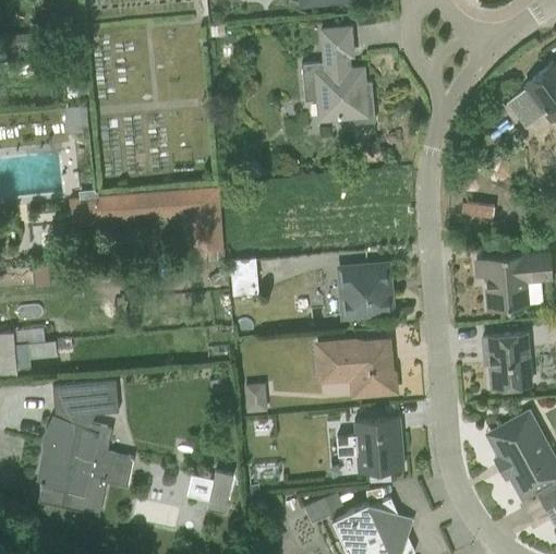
[(353,125),(376,123),(372,83),(365,84),(364,69),(350,70),(349,58),(353,57),(351,28),(319,31),(323,63),(302,65),(305,103),(317,101),(318,123),(353,120),(353,125)]
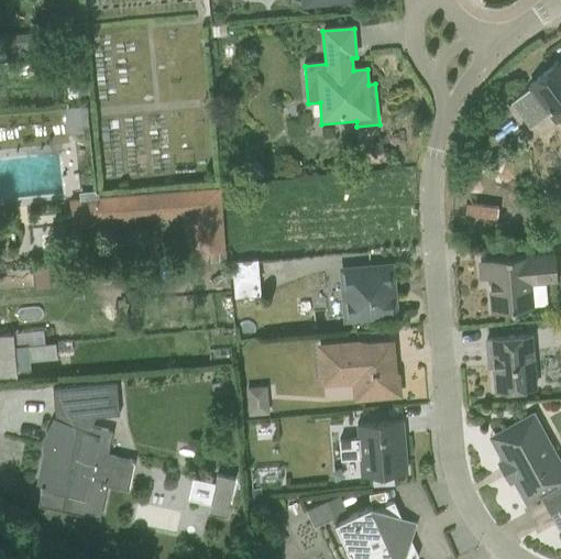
[(0,59),(35,57),(34,34),(0,36),(0,59)]
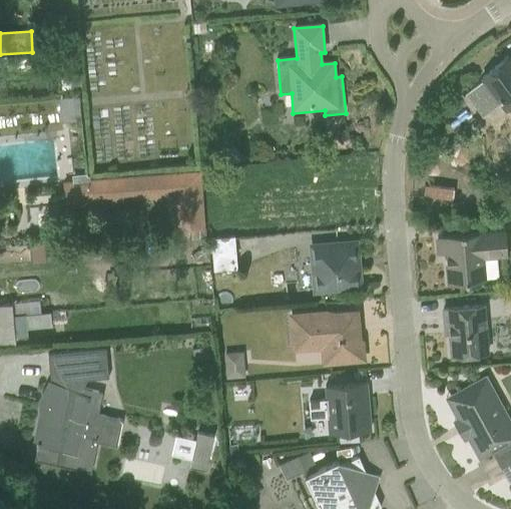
[(53,92),(75,91),(72,55),(60,56),(61,70),(52,71),(53,92)]
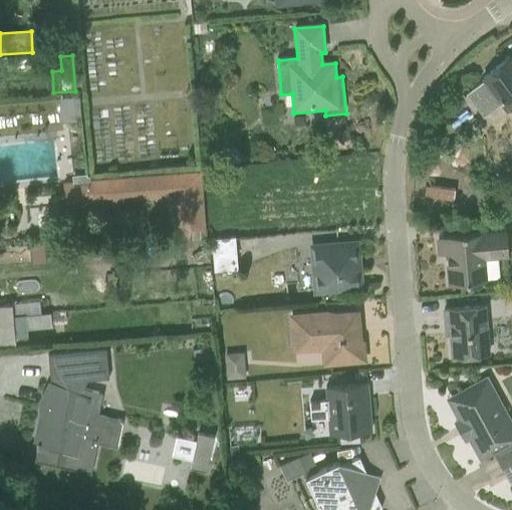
[(0,68),(13,68),(13,59),(0,59),(0,68)]
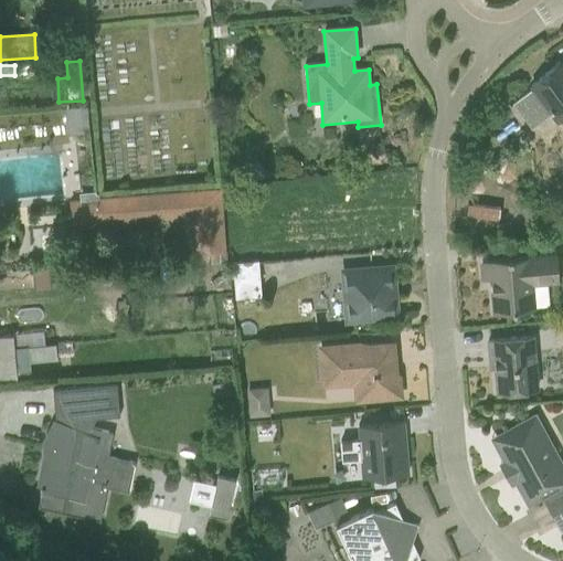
[(562,70),(560,66),(532,87),(533,88),(510,106),(511,107),(514,105),(532,129),(551,115),(558,125),(562,120),(562,70)]
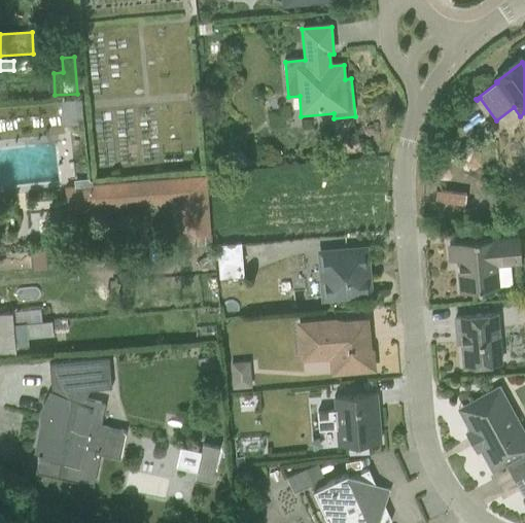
[(64,128),(84,126),(82,101),(62,103),(64,128)]
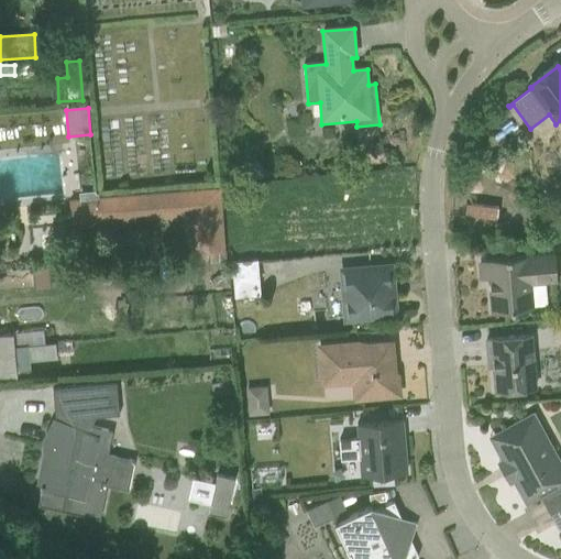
[(227,254),(222,189),(100,198),(100,195),(96,195),(96,192),(80,193),(81,200),(70,201),(72,225),(101,223),(101,226),(190,220),(194,255),(227,254)]
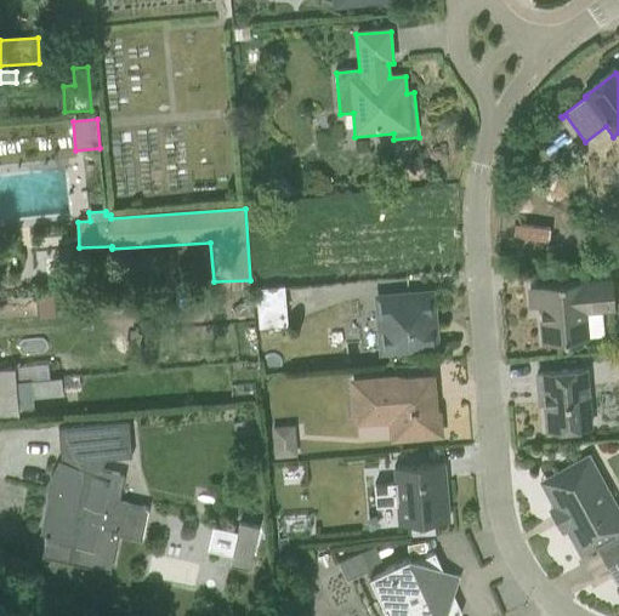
[(615,313),(613,281),(531,289),(533,309),(540,308),(544,346),(590,342),(588,315),(615,313)]
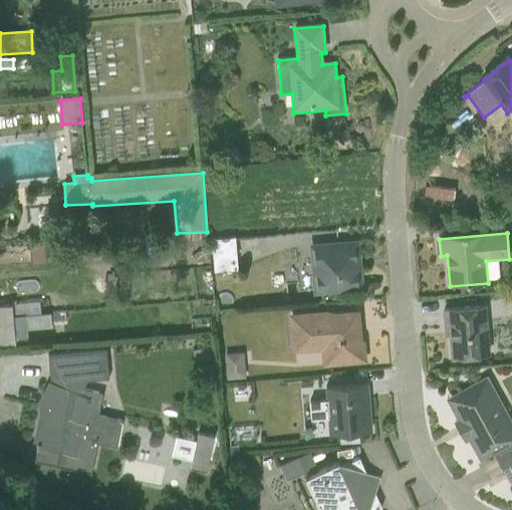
[(214,273),(238,271),(236,239),(212,240),(214,273)]
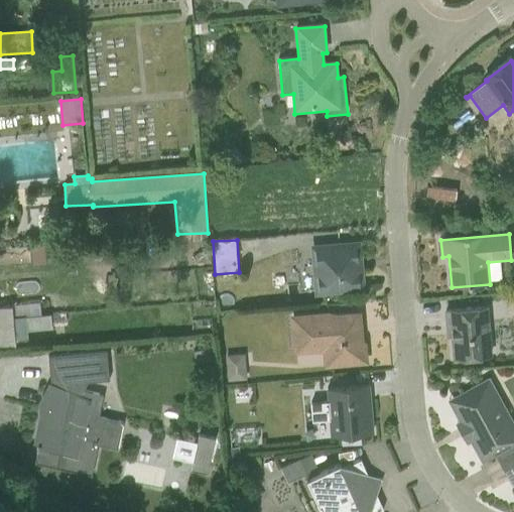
[(314,294),(362,289),(358,245),(311,250),(314,294)]
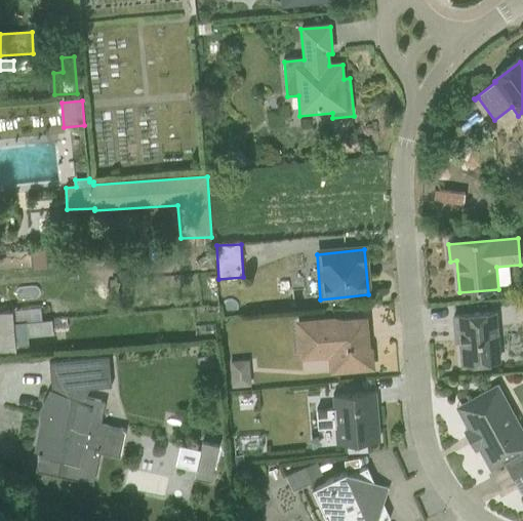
[(12,314),(0,314),(0,355),(31,352),(29,339),(54,336),(53,324),(14,327),(12,314)]
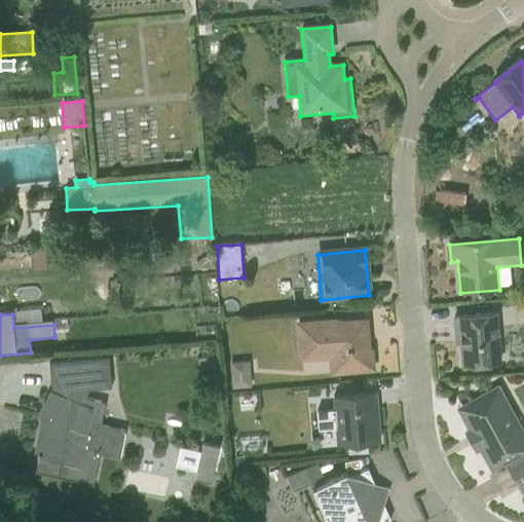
[(463,367),(502,364),(498,314),(455,318),(457,335),(460,334),(463,367)]
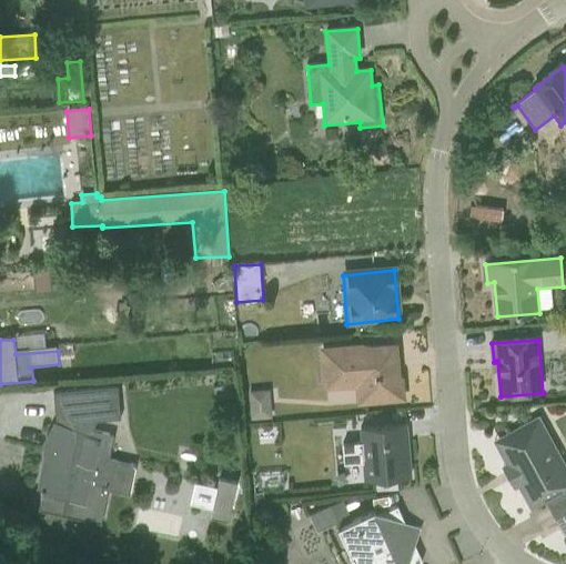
[(396,363),(395,346),(321,352),(324,392),(356,389),(357,403),(404,399),(403,380),(402,379),(401,379),(400,379),(398,379),(398,376),(397,376),(396,375),(394,375),(393,366),(394,366),(396,365),(396,363)]
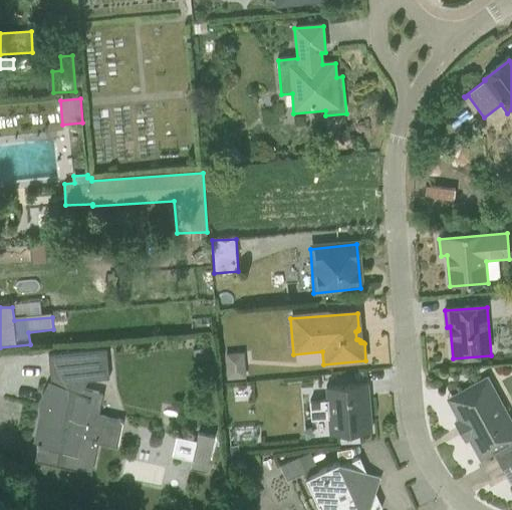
[(36,463),(92,474),(98,444),(117,448),(122,422),(98,417),(103,395),(84,391),(86,380),(109,379),(105,350),(49,355),(52,383),(49,381),(39,402),(39,415),(32,449),(38,450),(36,463)]
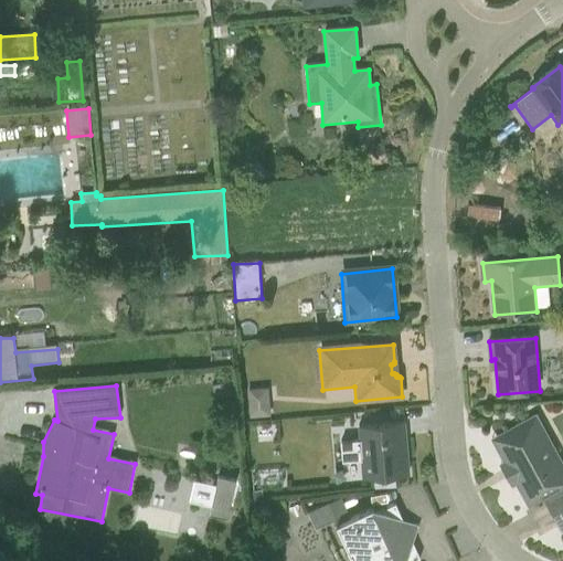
[(250,420),(271,417),(268,389),(247,390),(250,420)]
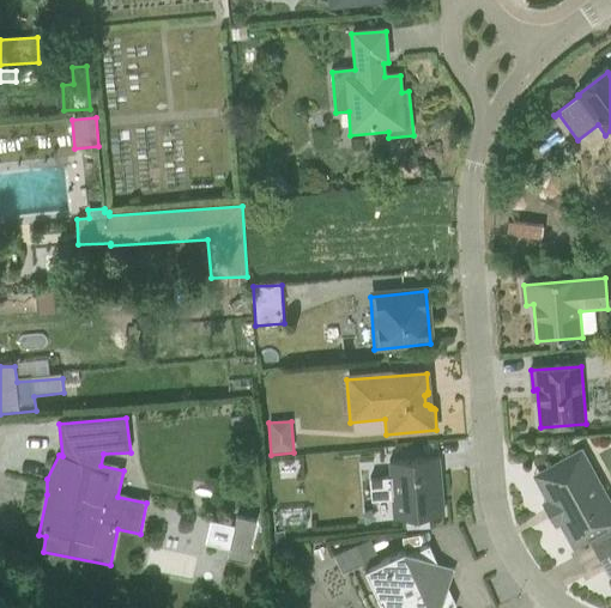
[(574,549),(610,529),(610,502),(582,450),(534,478),(549,504),(544,505),(556,527),(560,524),(574,549)]
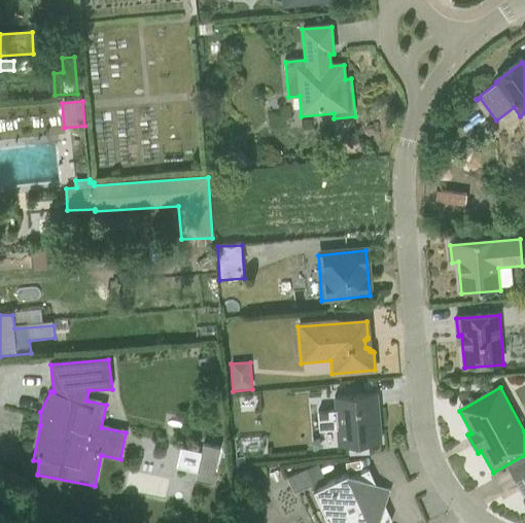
[(339,448),(381,444),(377,394),(335,398),(336,411),(318,413),(319,431),(337,429),(339,448)]
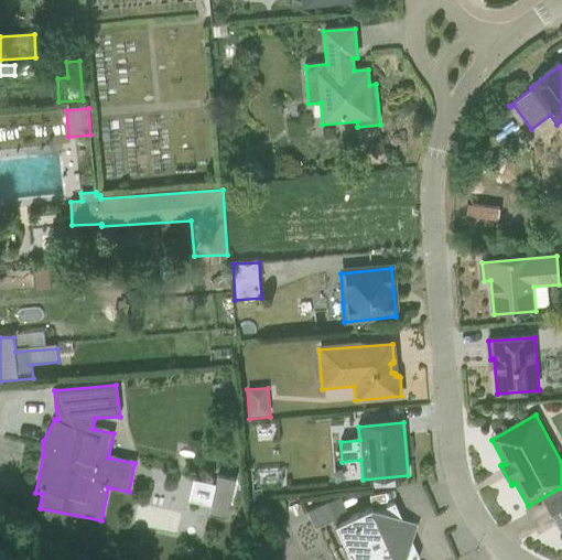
[(271,491),(284,490),(282,470),(269,471),(269,472),(261,473),(262,490),(270,488),(271,491)]
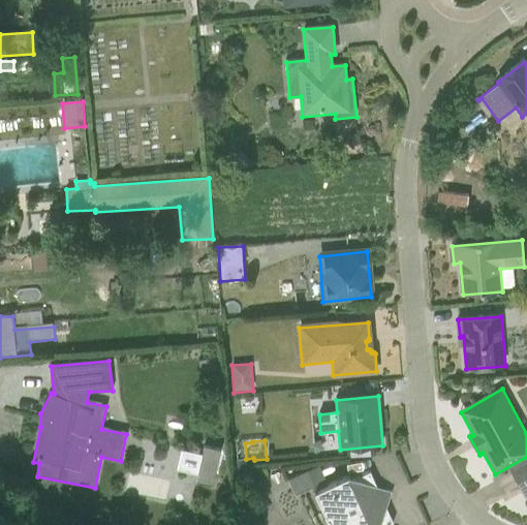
[(196,483),(213,486),(221,450),(205,445),(203,454),(183,450),(179,469),(198,473),(196,483)]
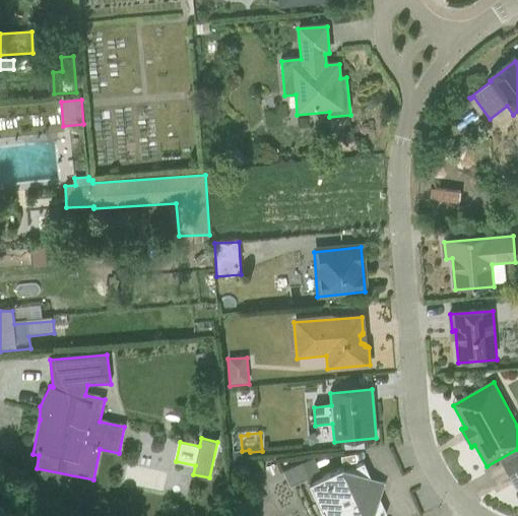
[(517,454),(505,462),(517,485),(517,454)]
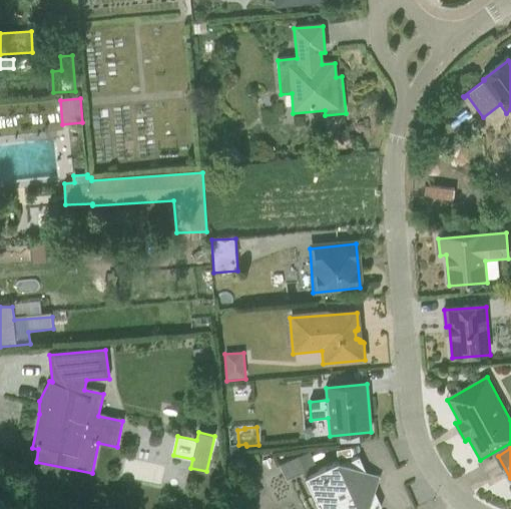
[(279,466),(287,482),(316,469),(309,453),(279,466)]
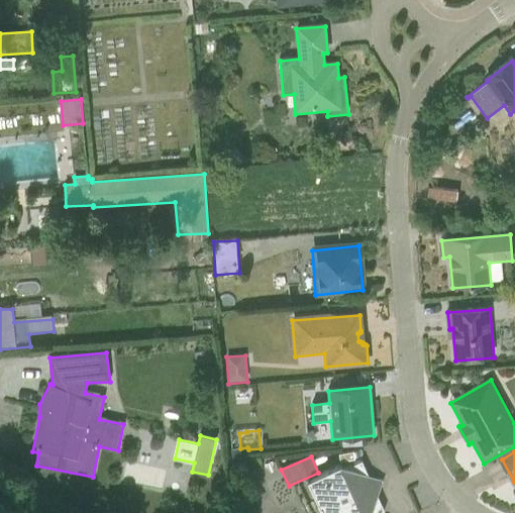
[(308,481),(322,512),(385,512),(363,462),(348,468),(340,467),(308,481)]
